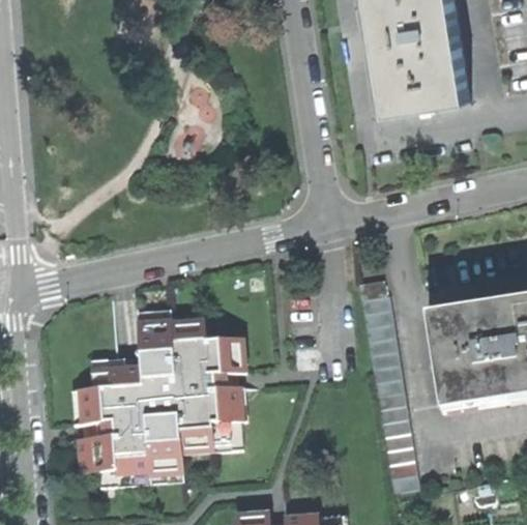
[(373,0),(380,44),(391,112),(471,98),(456,0),(373,0)]
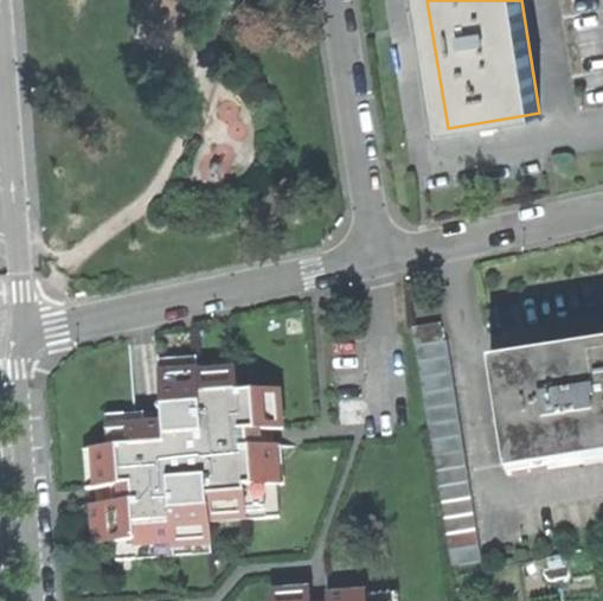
[(410,325),(412,341),(442,337),(440,320),(410,325)]
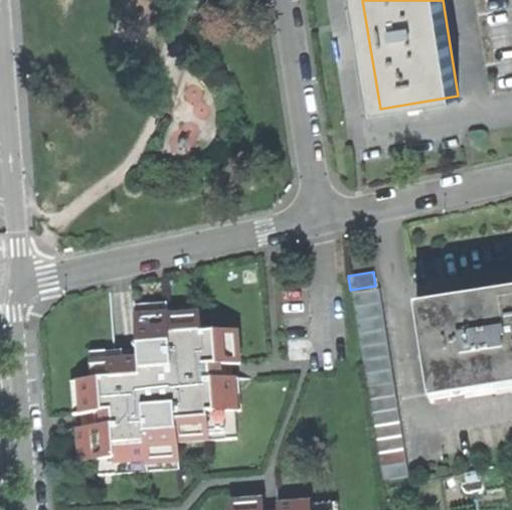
[(380,477),(407,473),(378,285),(375,286),(350,290),(380,477)]
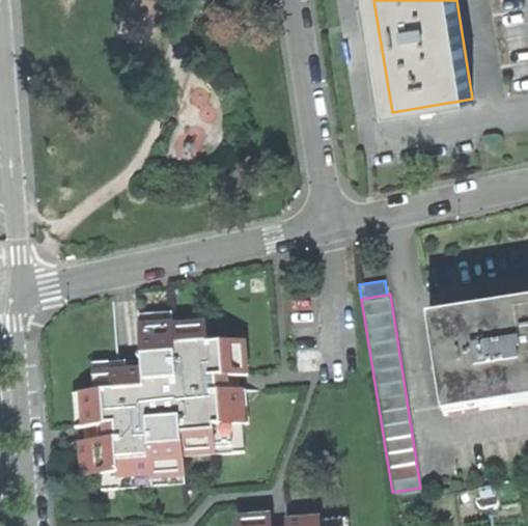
[(429,325),(442,405),(527,390),(527,309),(502,313),(429,325)]
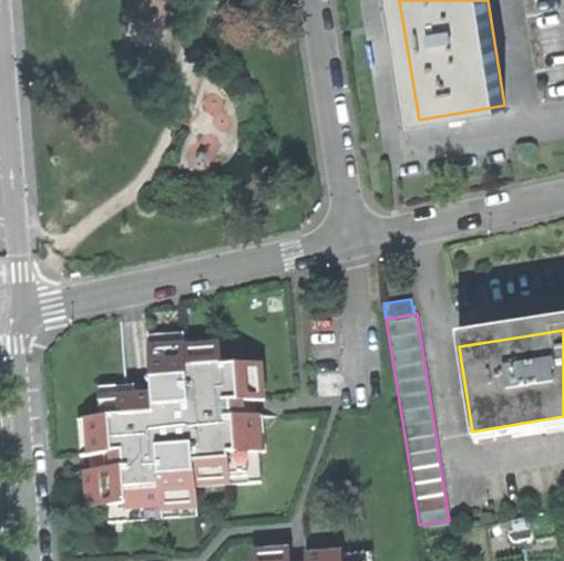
[(108,504),(108,519),(163,517),(163,506),(196,505),(196,476),(231,475),(231,482),(259,481),(257,412),(234,413),(234,396),(255,395),(254,361),(221,362),(219,346),(200,347),(184,347),(184,340),(152,340),(153,392),(101,393),(102,415),(88,415),(89,450),(106,450),(106,467),(85,468),(86,505),(108,504)]
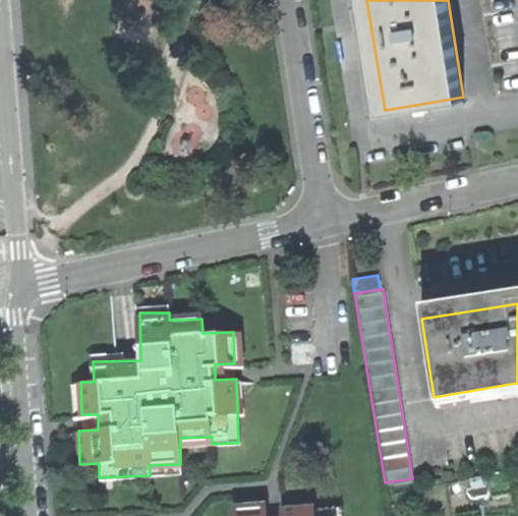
[(348,515),(348,507),(286,509),(286,515),(271,515),(272,511),(235,512),(234,515),(348,515)]
